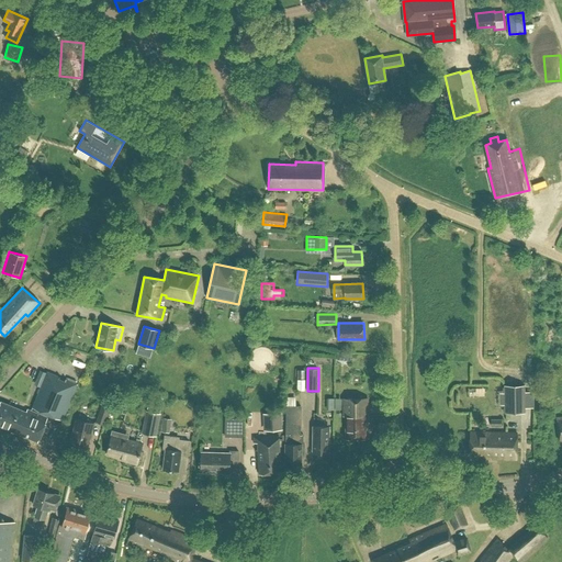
[(78,384),(42,369),(35,384),(41,388),(32,407),(64,420),(78,384)]
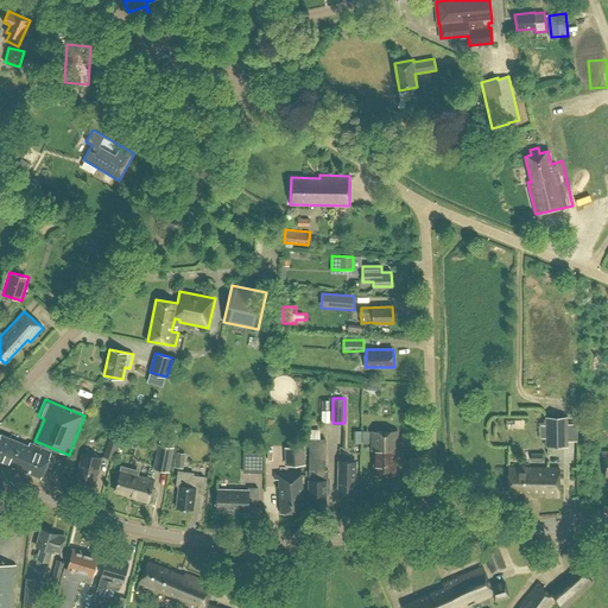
[(569,445),(568,416),(545,417),(546,447),(569,445)]
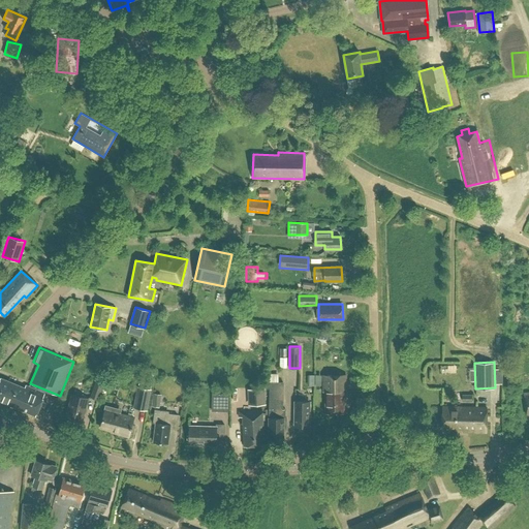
[(279,375),(270,375),(270,381),(269,437),(283,437),(283,427),(286,427),(286,417),(285,417),(285,408),(282,408),(283,381),(279,381),(279,375)]
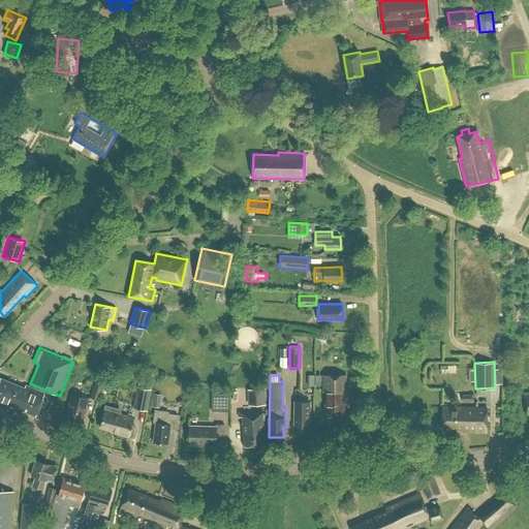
[(346,384),(346,375),(323,375),(323,391),(325,391),(325,412),(344,412),(344,384),(346,384)]
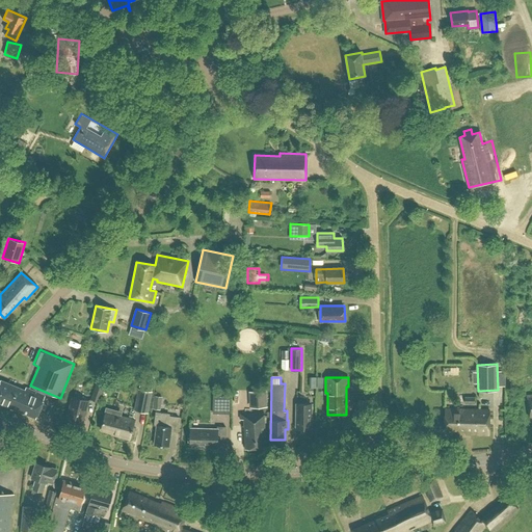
[(0,402),(21,411),(30,389),(26,388),(25,390),(1,379),(0,381),(0,402)]
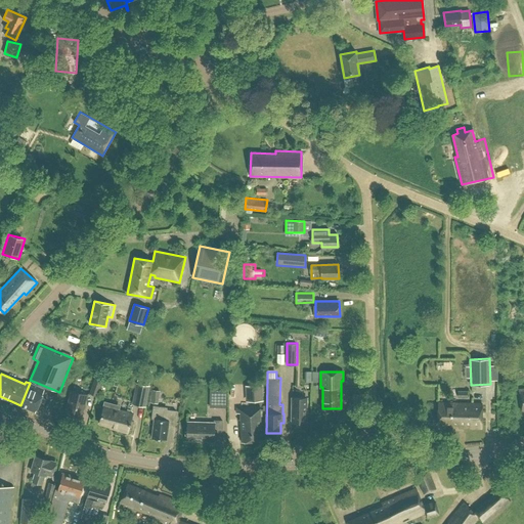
[(102,379),(95,377),(89,393),(97,396),(102,379)]
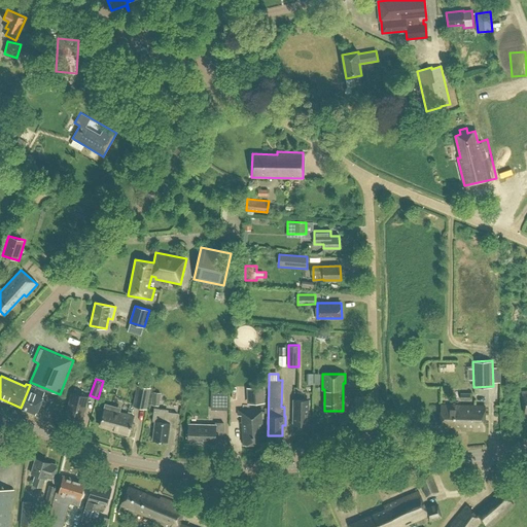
[(151,381),(139,379),(134,406),(146,409),(151,381)]
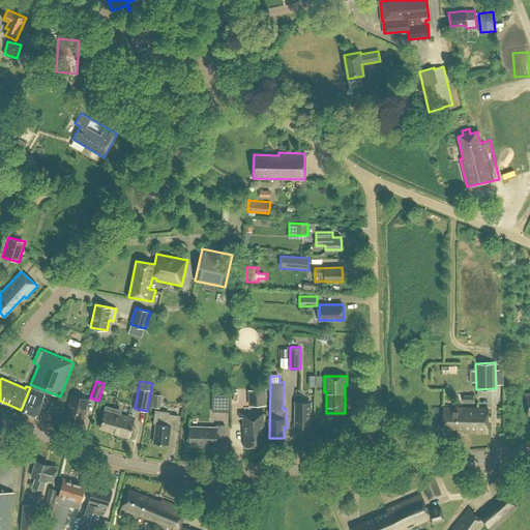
[(30,387),(21,410),(35,416),(45,393),(30,387)]
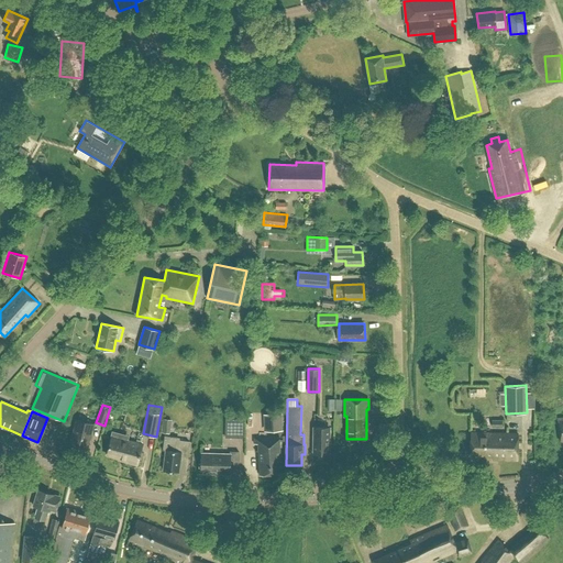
[(273,415),(266,415),(266,430),(278,430),(278,423),(273,423),(273,415)]
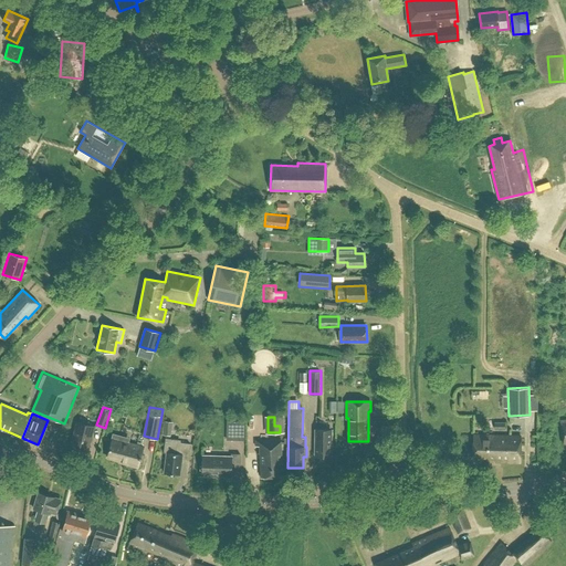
[(94,426),(77,421),(71,447),(87,451),(94,426)]
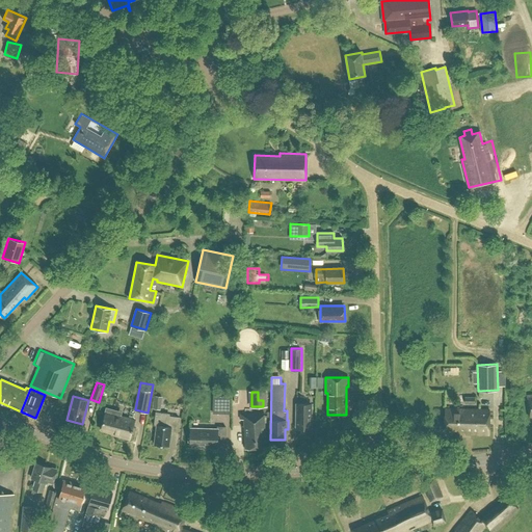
[(229,397),(211,397),(211,415),(229,415),(229,397)]
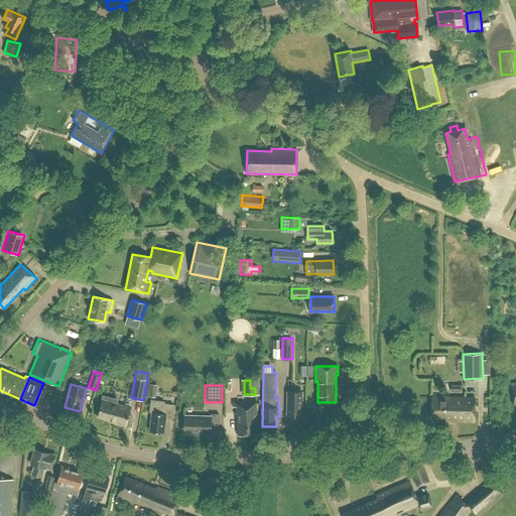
[(301,391),(288,391),(288,400),(288,416),(301,416),(301,391)]
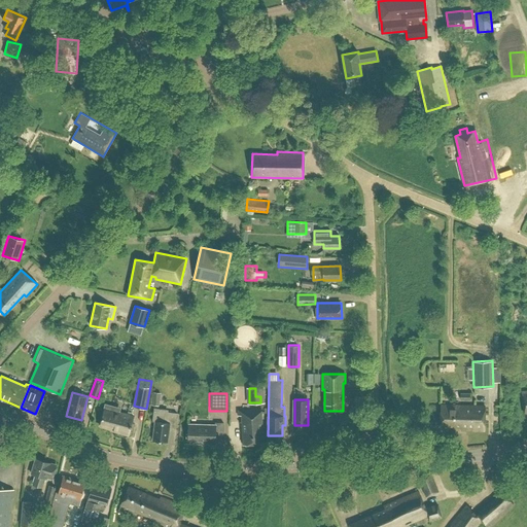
[(485,406),(441,405),(441,426),(461,426),(461,429),(485,430),(485,406)]
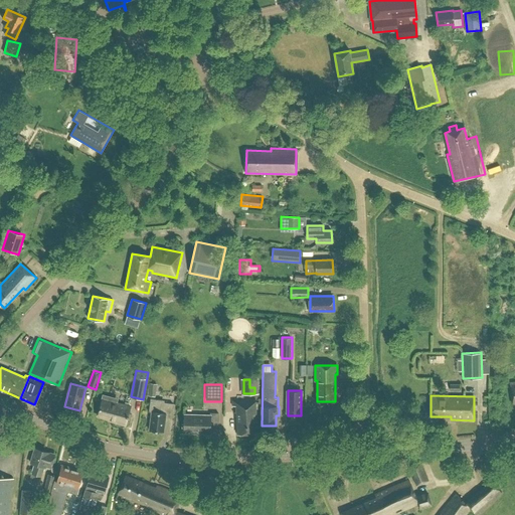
[(165,400),(151,398),(149,411),(152,412),(149,430),(163,432),(165,417),(171,418),(173,403),(164,402),(165,400)]
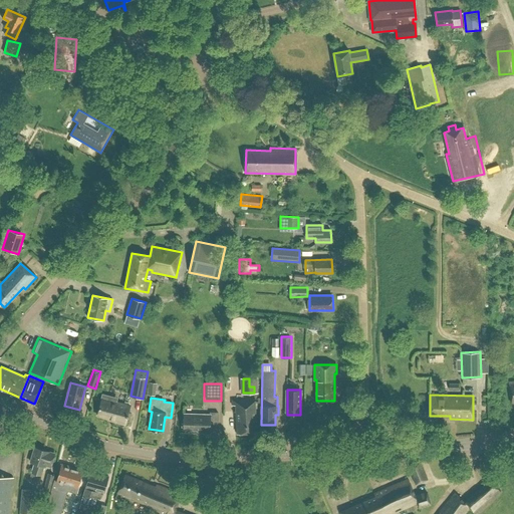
[(257,432),(255,399),(232,400),(232,405),(236,405),(237,433),(257,432)]
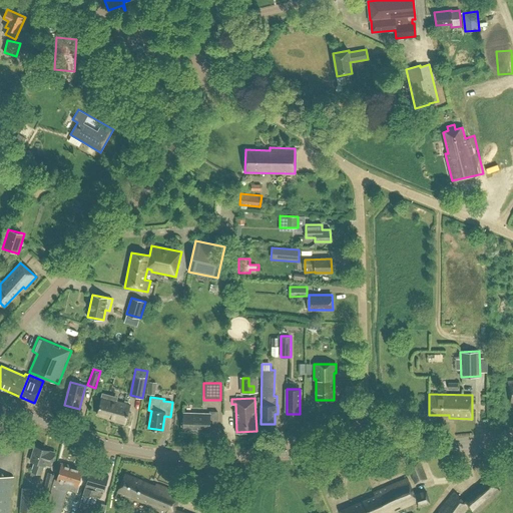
[(130,405),(115,401),(115,402),(101,399),(97,414),(112,419),(112,420),(125,423),(130,405)]
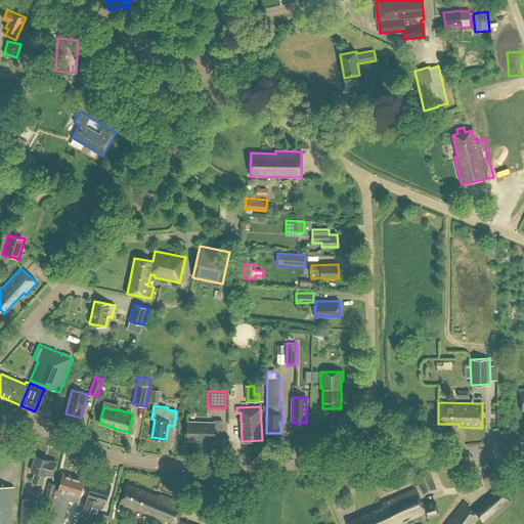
[(222,420),(214,420),(214,423),(187,422),(187,440),(214,441),(214,434),(222,434),(222,420)]
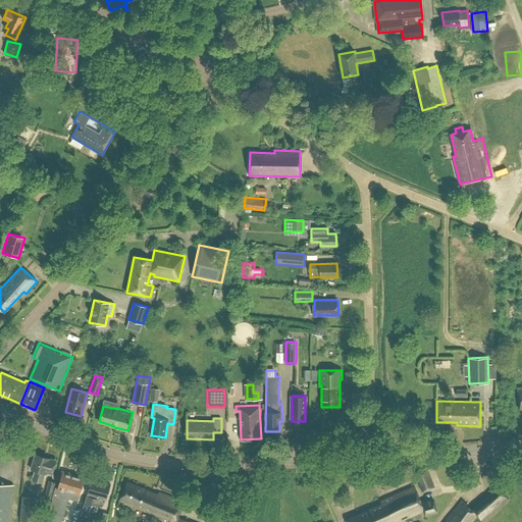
[(51,459),(36,454),(31,469),(35,470),(32,483),(41,485),(45,474),(48,475),(49,473),(51,473),(55,460),(51,459)]
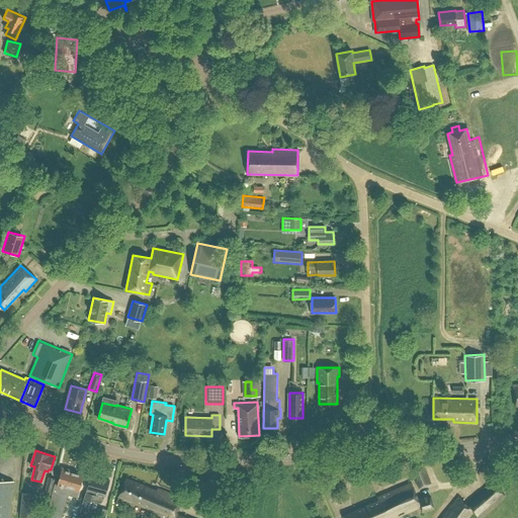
[(431,483),(424,464),(411,468),(418,487),(431,483)]
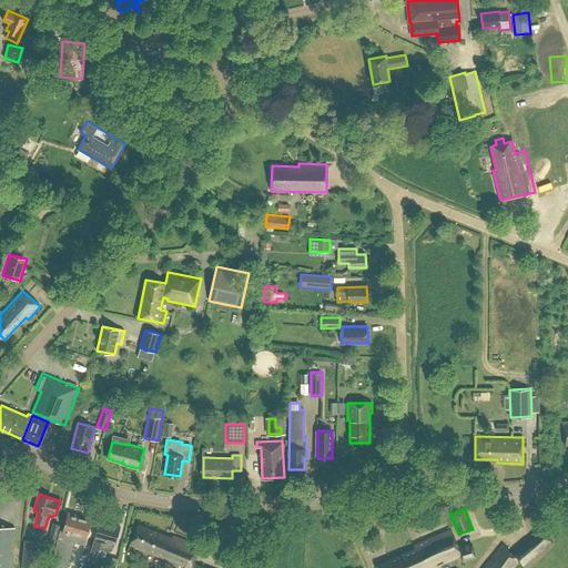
[(81,516),(68,511),(63,530),(60,530),(57,539),(51,567),(57,567),(66,567),(73,541),(75,543),(77,536),(87,538),(92,519),(80,517),(81,516)]
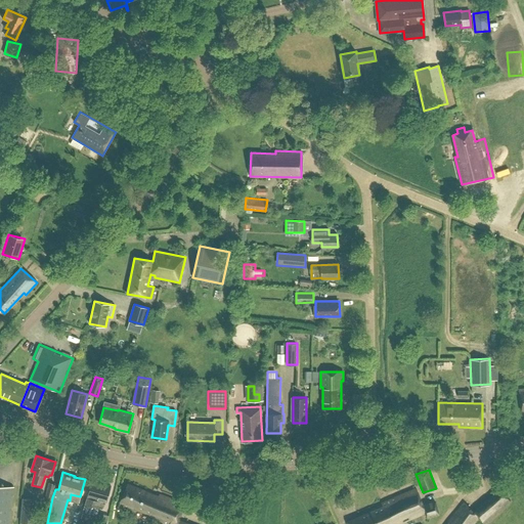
[(111,485),(92,480),(87,495),(88,495),(83,513),(95,517),(100,499),(106,501),(111,485)]
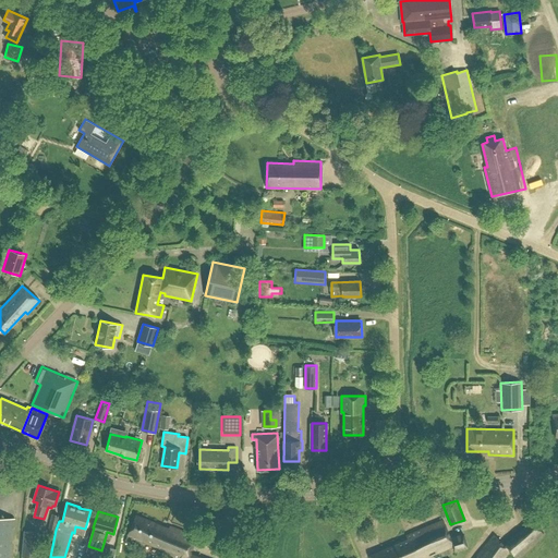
[(59,516),(52,513),(48,533),(55,534),(59,516)]
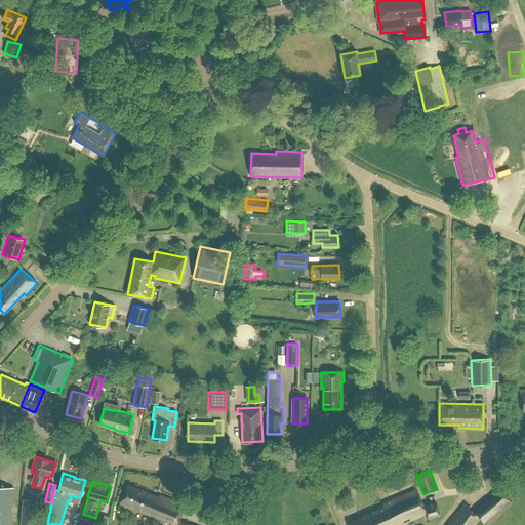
[(159,497),(128,484),(120,503),(152,516),(151,518),(168,524),(190,524),(178,521),(185,505),(160,494),(159,497)]
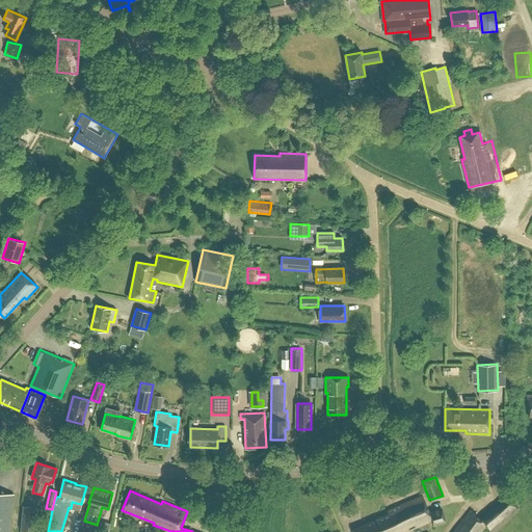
[(0,531),(9,531),(14,495),(0,493),(0,531)]
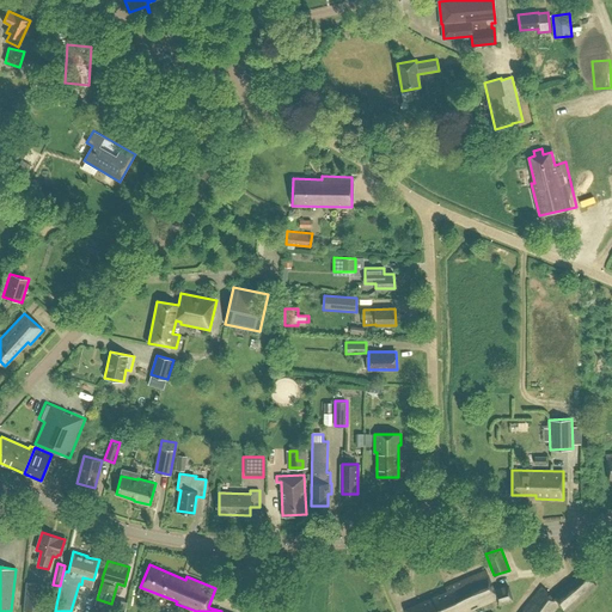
[(439,611),(459,611),(466,610),(467,611),(496,599),(499,604),(513,600),(508,585),(494,588),(487,570),(446,587),(447,591),(433,597),(439,611)]
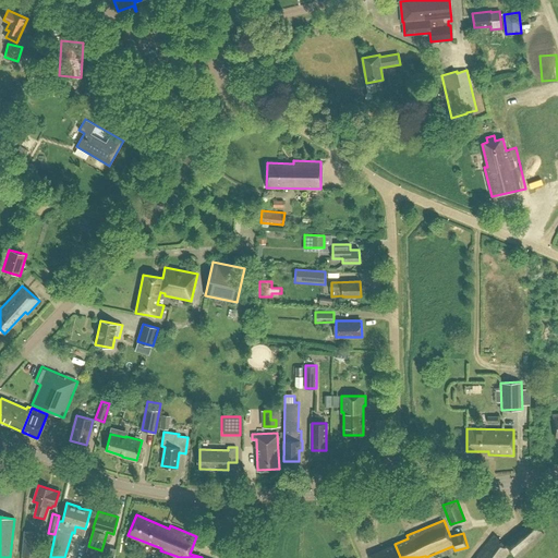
[(517,557),(544,534),(532,521),(522,530),(502,544),(494,534),(477,556),(475,557),(506,557),(511,552),(516,557),(517,557)]
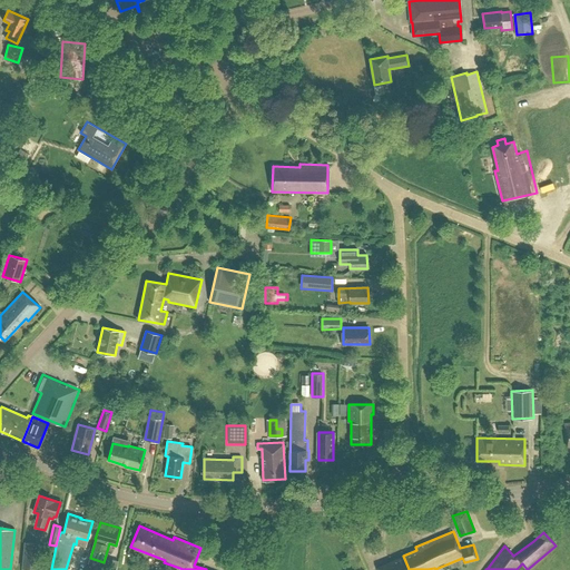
[(41,543),(25,542),(22,568),(38,569),(41,543)]
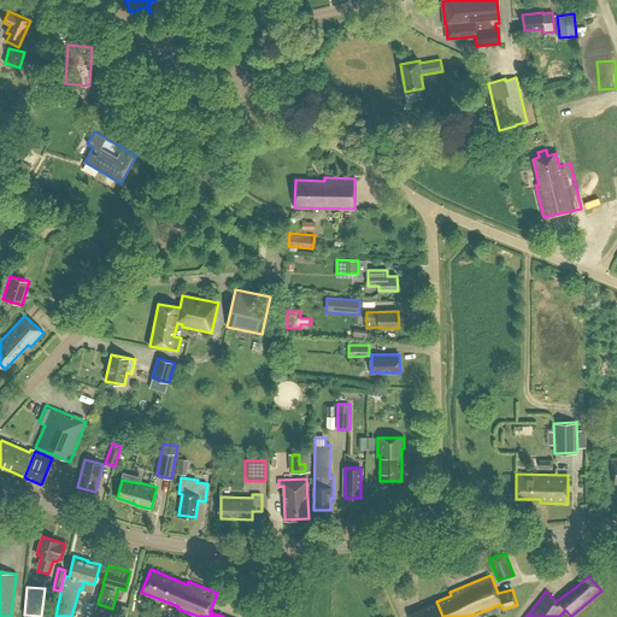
[(409,616),(442,616),(436,601),(409,615),(409,616)]
